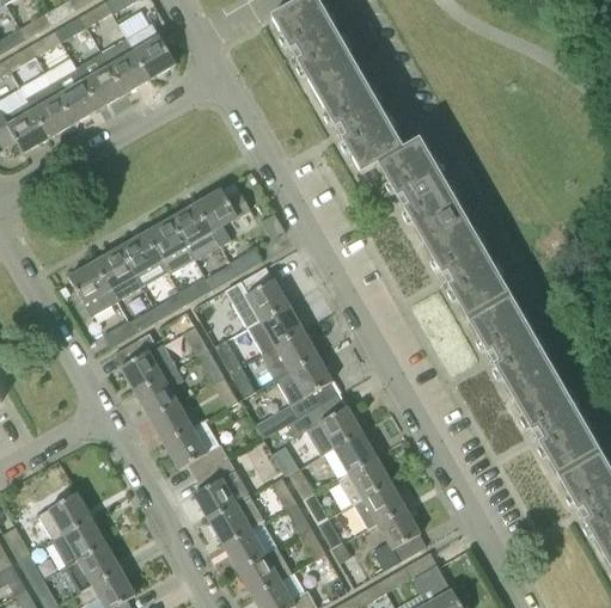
[(48,12),(54,24),(79,10),(74,0),(68,0),(48,12)]
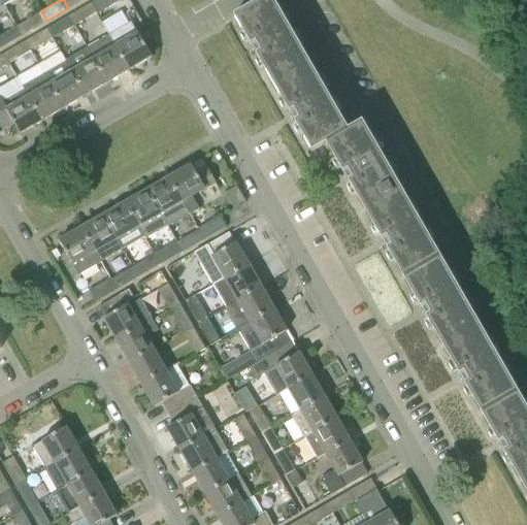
[(64,0),(68,8),(81,0),(64,0)]
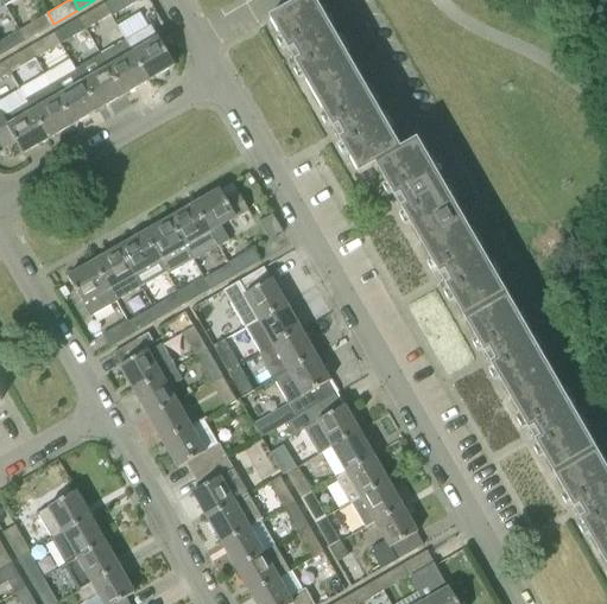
[(107,0),(105,1),(112,13),(113,14),(137,0),(107,0)]
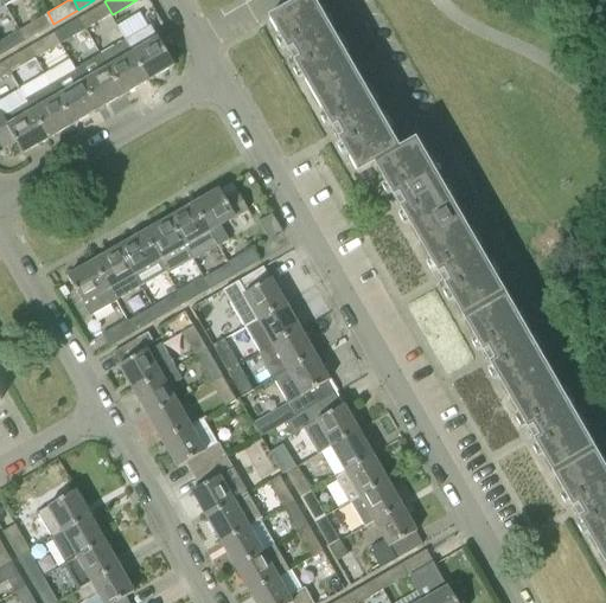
[(316,92),(357,69),(318,0),(297,0),(270,15),(316,92)]
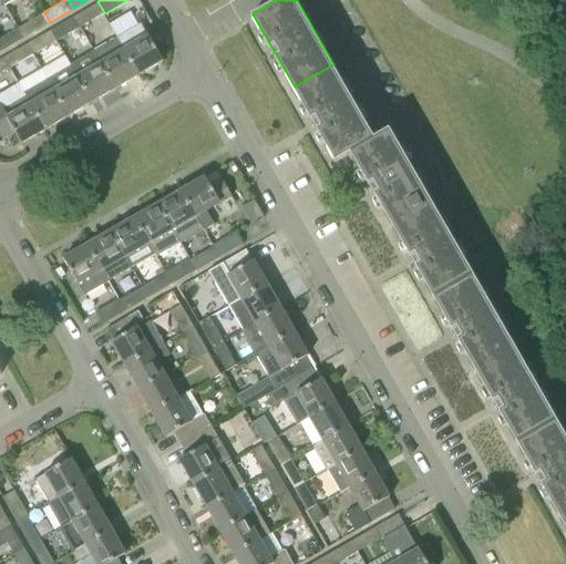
[(98,29),(92,19),(104,12),(98,1),(75,14),(82,26),(88,36),(98,29)]
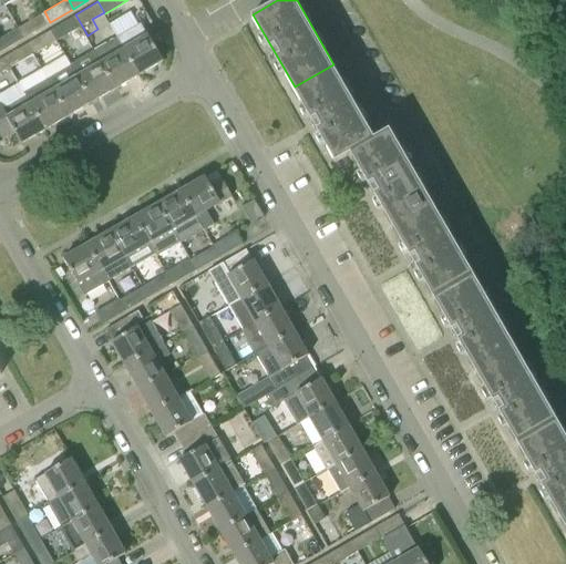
[(20,26),(27,36),(50,22),(44,11),(20,26)]
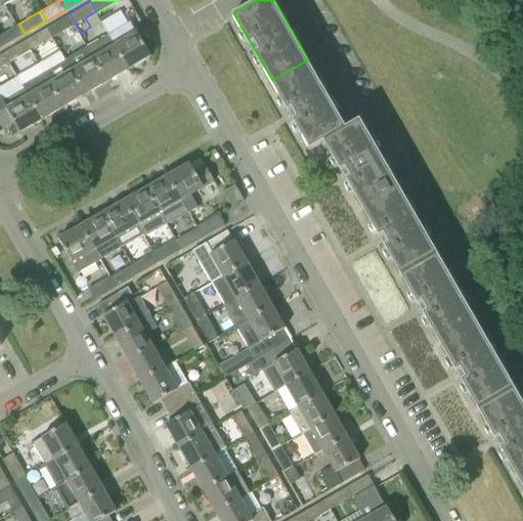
[(49,26),(54,35),(76,24),(70,13),(49,26)]
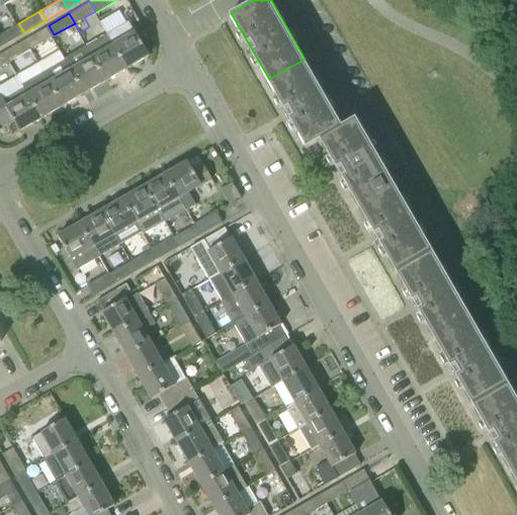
[(0,33),(0,40),(2,46),(24,32),(18,23),(0,33)]
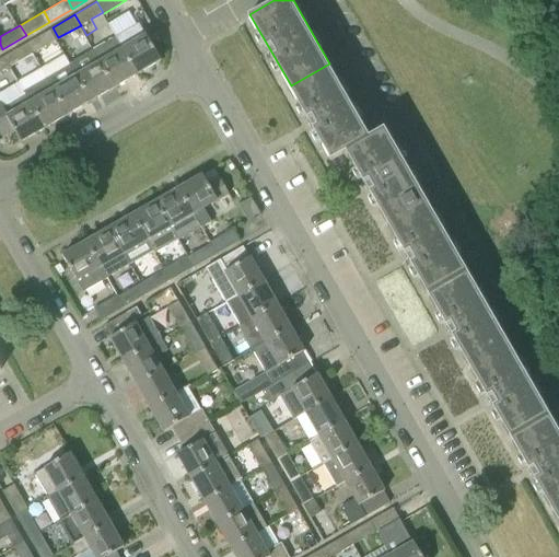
[(28,41),(35,51),(58,37),(53,27),(28,41)]
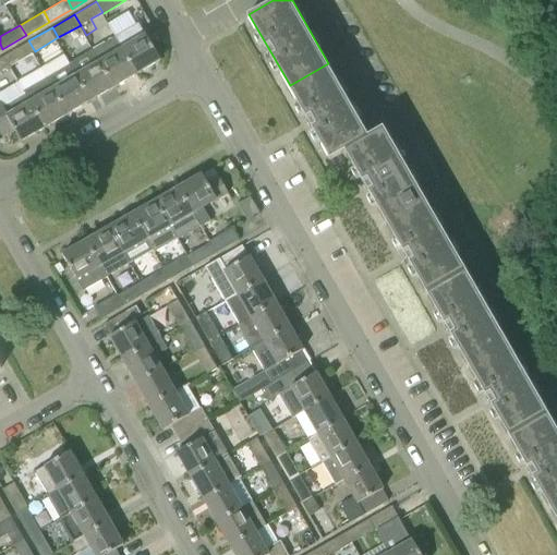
[(138,72),(156,61),(161,58),(146,33),(123,46),(138,72)]
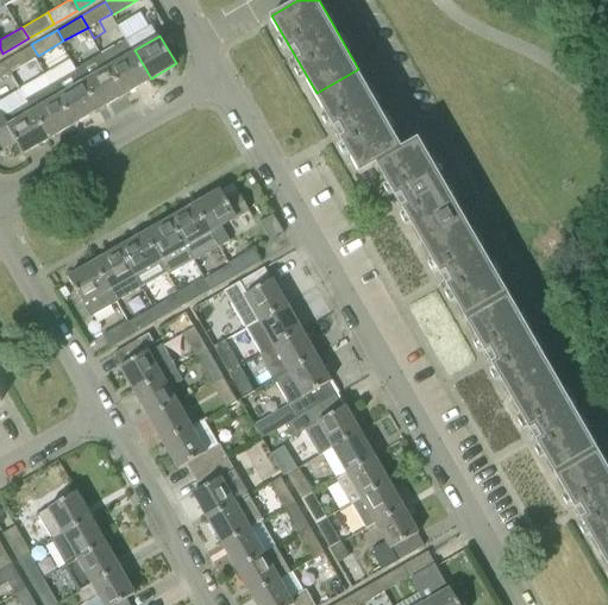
[(6,58),(13,70),(38,56),(31,44),(6,58)]
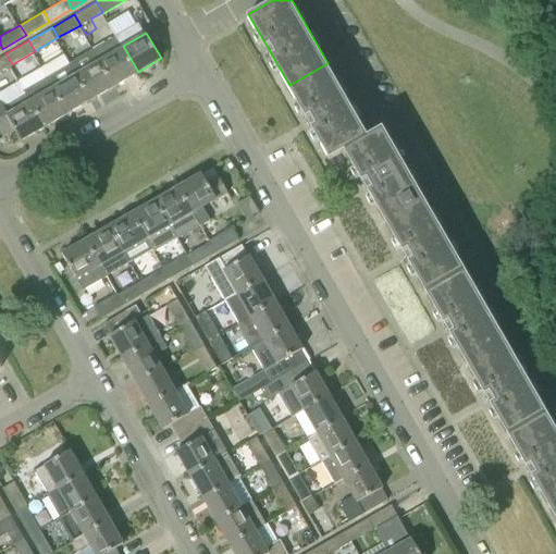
[(115,85),(138,72),(123,46),(100,60),(115,85)]
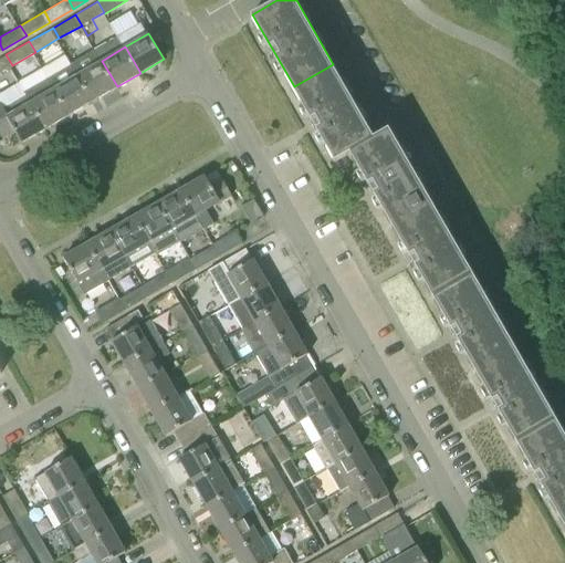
[(0,58),(0,72),(12,65),(6,54),(0,58)]
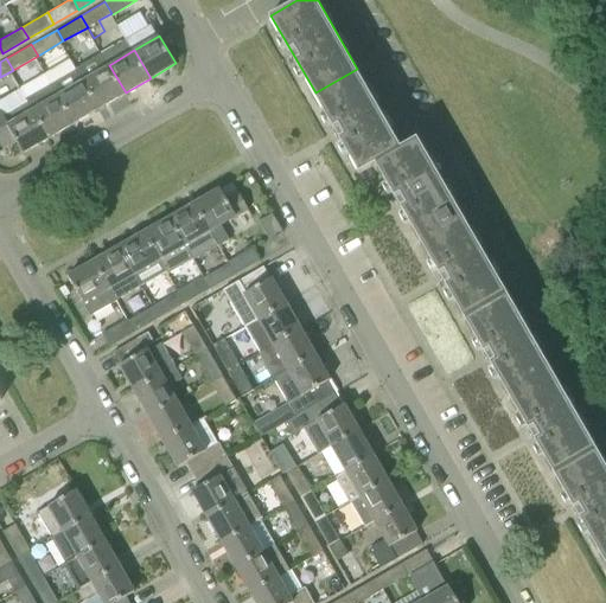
[(100,108),(126,92),(109,65),(83,79),(100,108)]
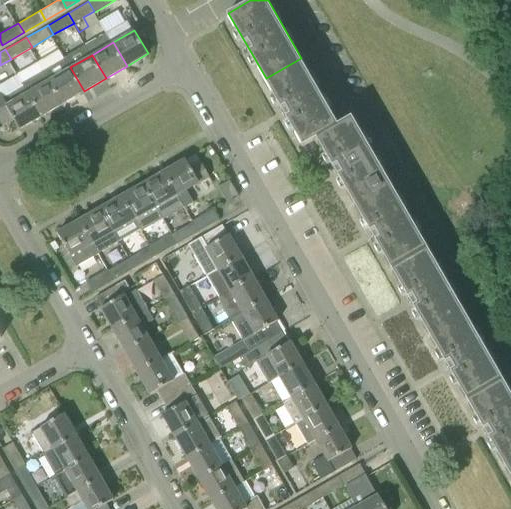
[(317,136),(339,123),(301,58),(266,78),(303,144),(317,136)]
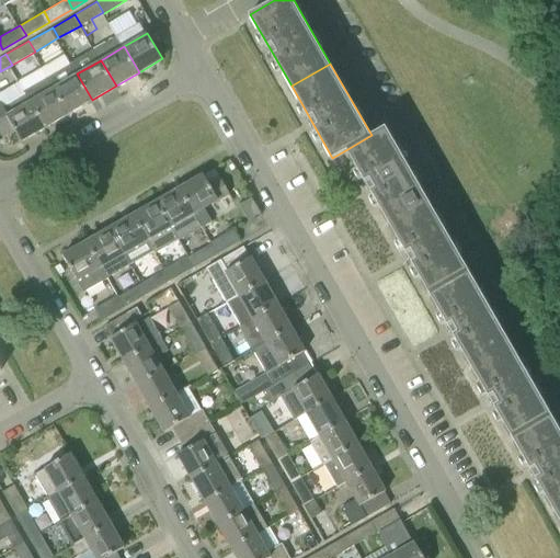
[(69,113),(92,100),(77,73),(55,87),(69,113)]
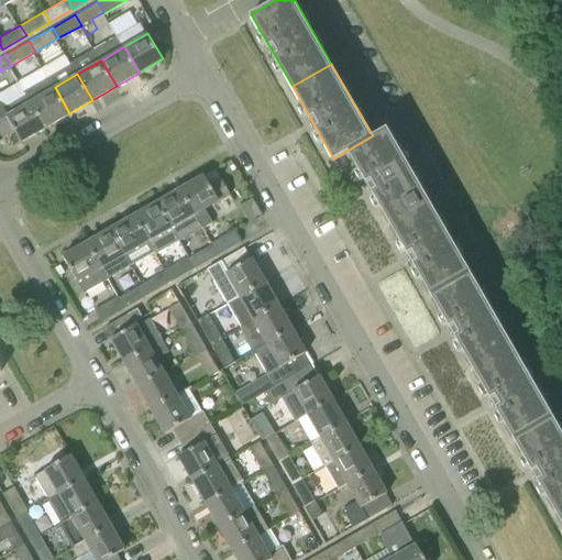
[(46,127),(69,113),(55,87),(50,77),(24,91),(26,94),(46,127)]
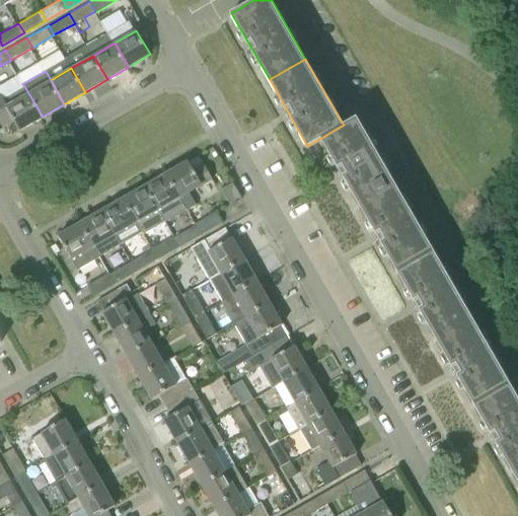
[(20,130),(43,117),(24,86),(4,97),(1,92),(0,93),(0,120),(3,126),(14,119),(20,130)]
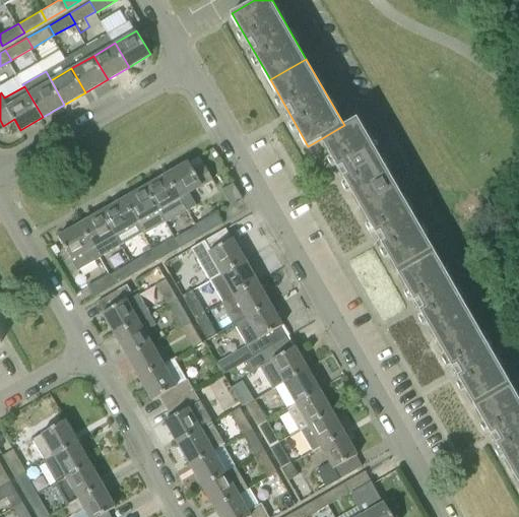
[(360,204),(396,183),(359,117),(344,125),(322,138),(360,204)]
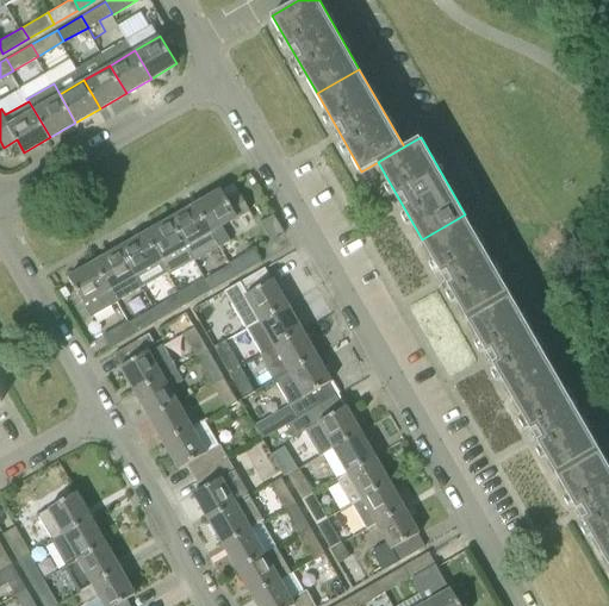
[(213,231),(230,261),(235,258),(228,247),(232,244),(230,239),(231,238),(223,224),(250,208),(242,193),(230,200),(223,188),(197,202),(213,231)]
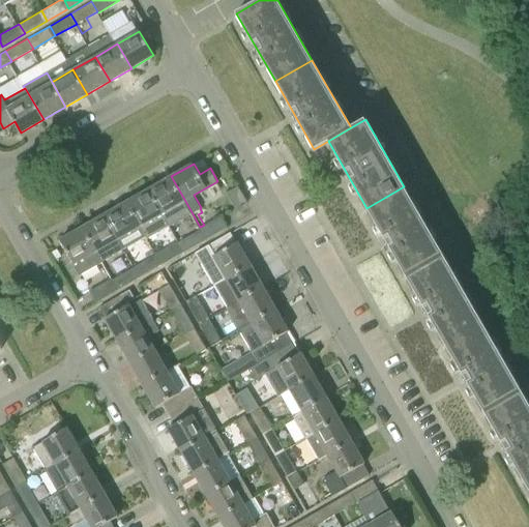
[(163,213),(185,201),(171,176),(149,188),(163,213)]
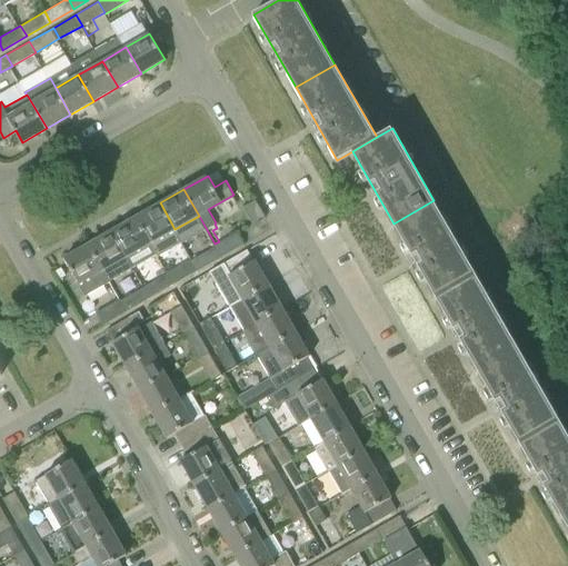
[(436,296),(475,274),(434,200),(394,224),(436,296)]
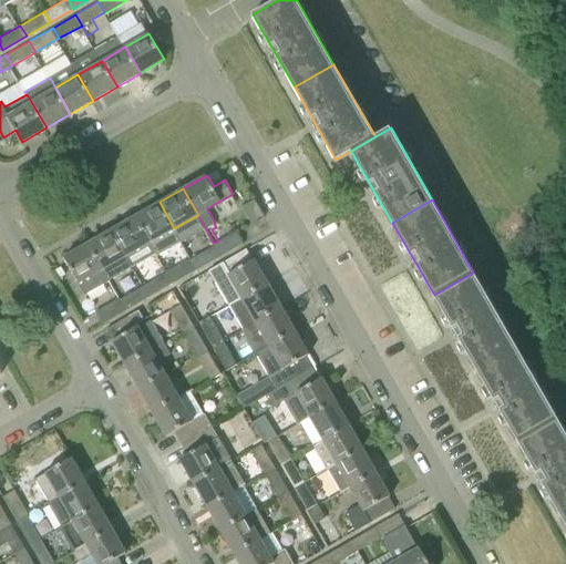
[(181,239),(174,228),(160,202),(135,215),(156,253),(181,239)]
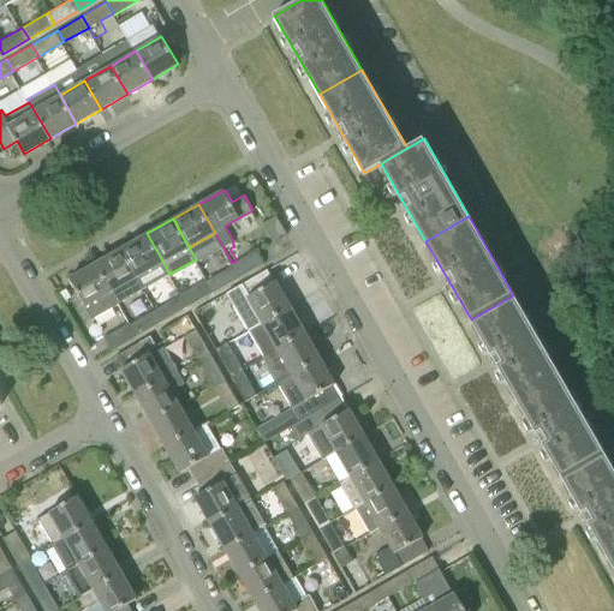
[(145,287),(170,274),(147,233),(121,247),(137,277),(139,276),(145,287)]
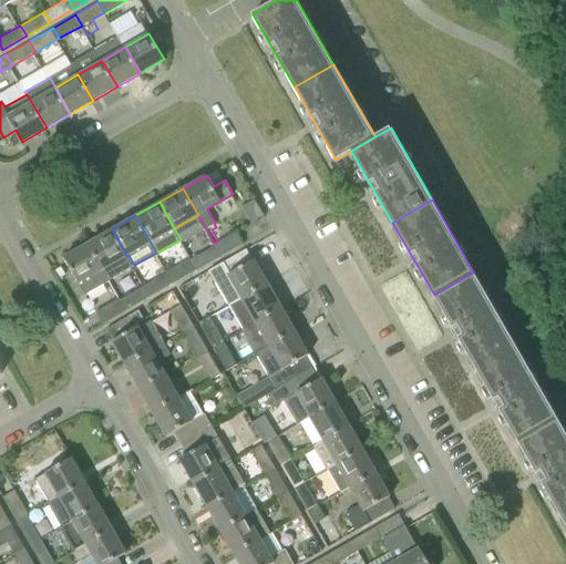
[(114,263),(126,256),(112,228),(89,243),(107,275),(117,268),(114,263)]
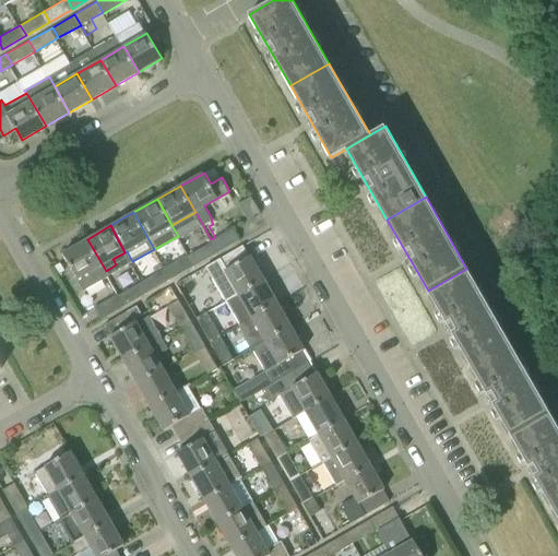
[(212,240),(217,251),(240,238),(234,226),(215,237),(211,239),(212,240)]
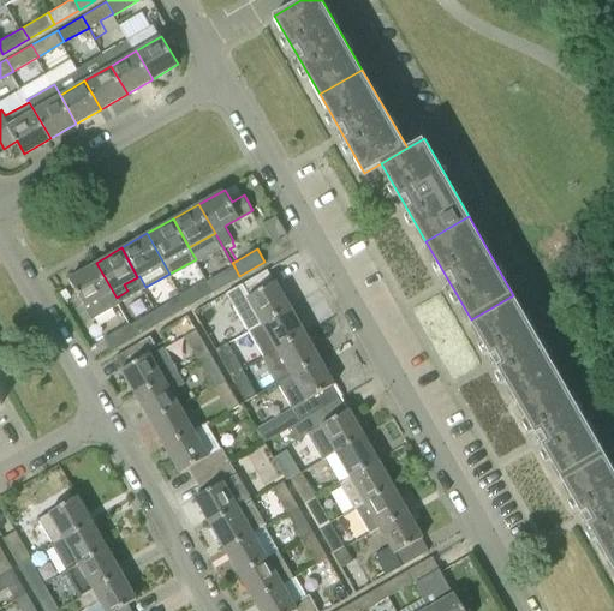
[(119,303),(117,298),(96,263),(70,277),(87,306),(88,306),(94,317),(119,303)]
